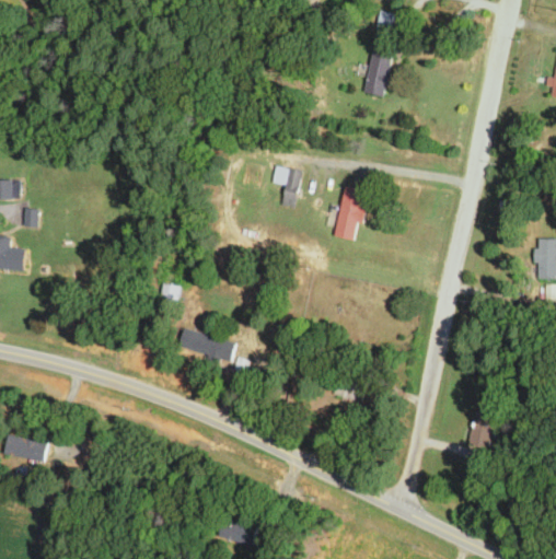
[(396,14),(380,10),(374,33),(391,37),(396,14)]
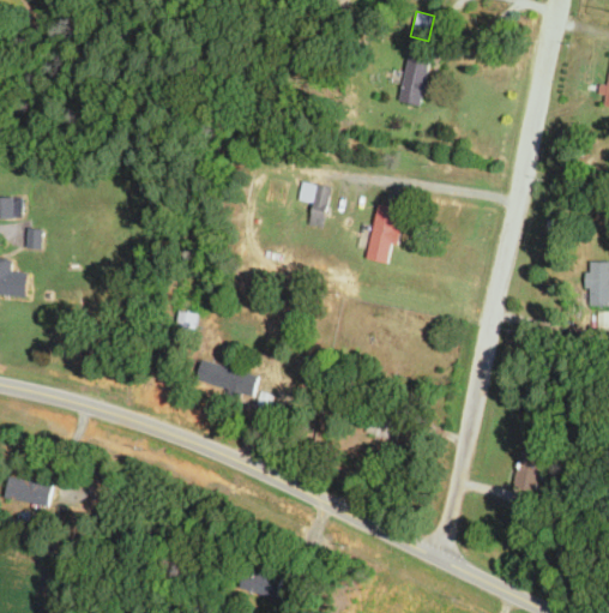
[(421,106),(429,59),(408,54),(398,101),(421,106)]
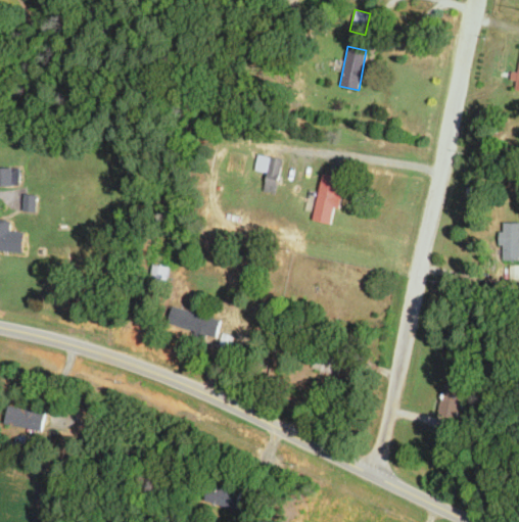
[(261,189),(273,192),(283,159),(271,155),(261,189)]
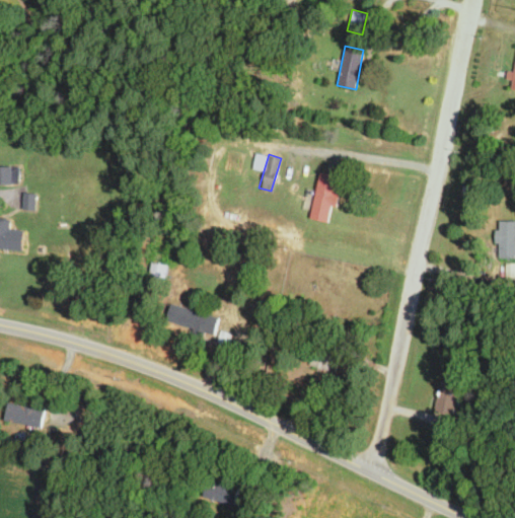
[(0,183),(17,185),(17,166),(0,166),(0,183)]
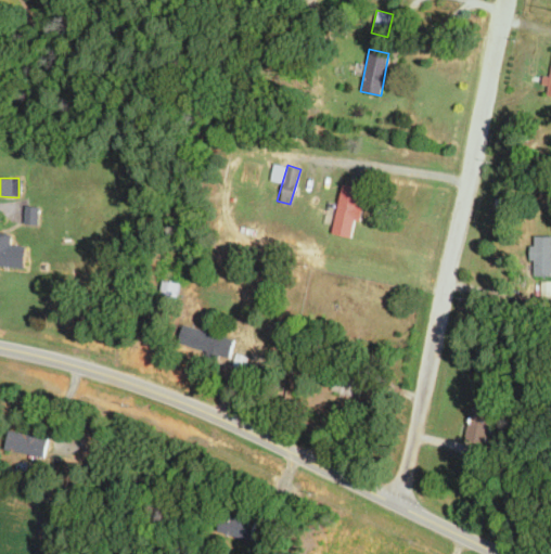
[(331,233),(353,239),(359,206),(358,205),(362,189),(342,184),(331,233)]
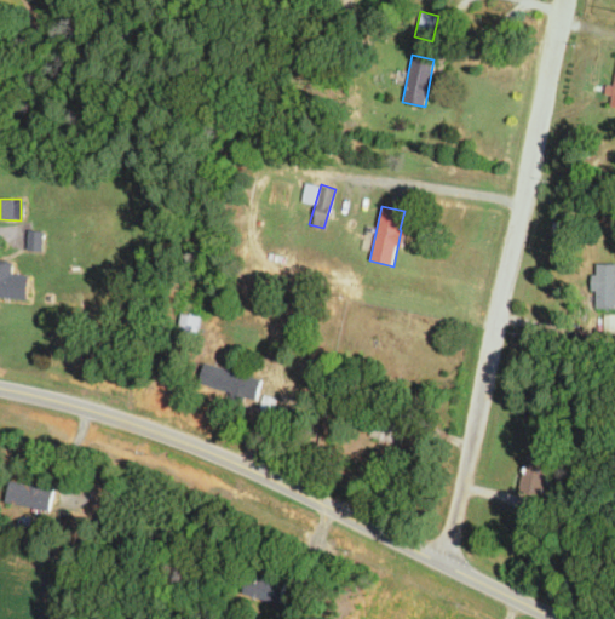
[(0,296),(26,299),(28,275),(11,273),(12,264),(0,263),(0,296)]
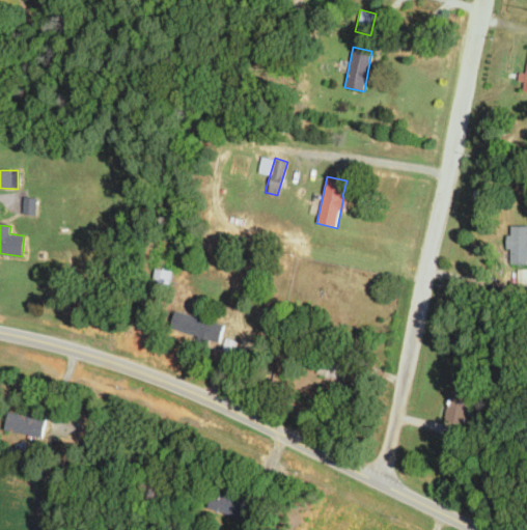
[(526,263),(526,225),(509,225),(509,263),(526,263)]
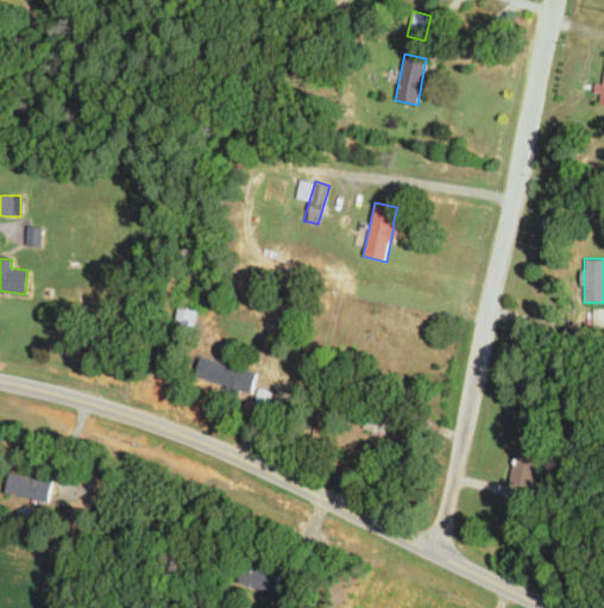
[(192,334),(196,311),(177,307),(172,330),(192,334)]
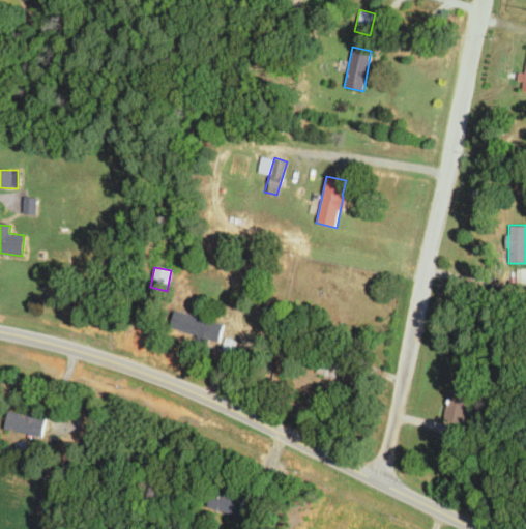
[(223,325),(175,309),(169,327),(215,344),(223,325)]
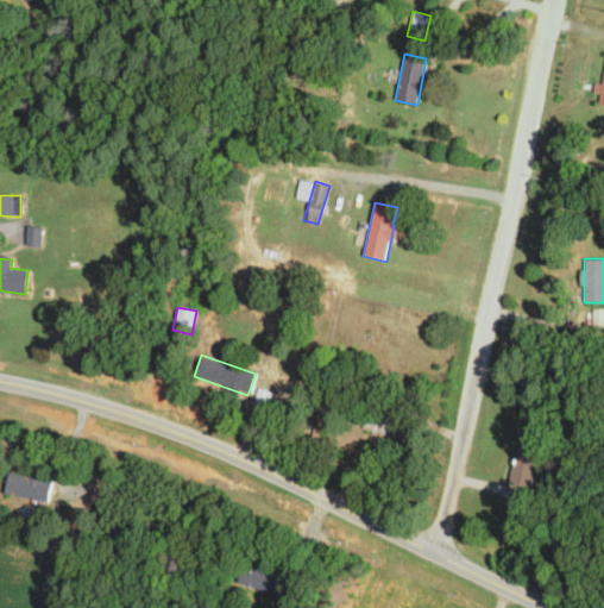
[(397,420),(367,409),(362,427),(391,438),(397,420)]
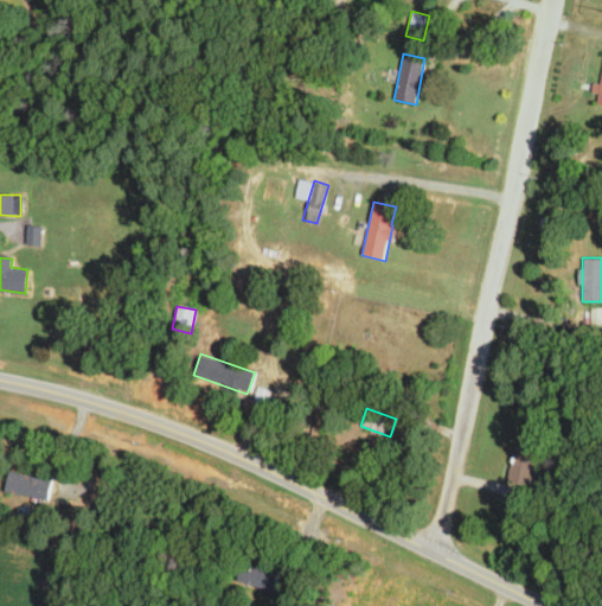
[(527,486),(536,448),(513,445),(506,482),(527,486)]
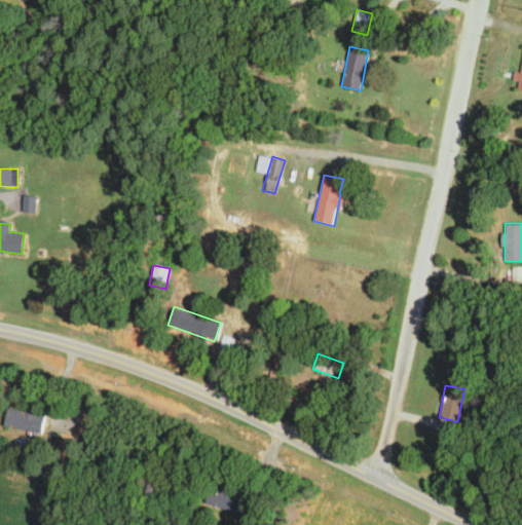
[(44,416),(7,408),(3,426),(40,434),(44,416)]
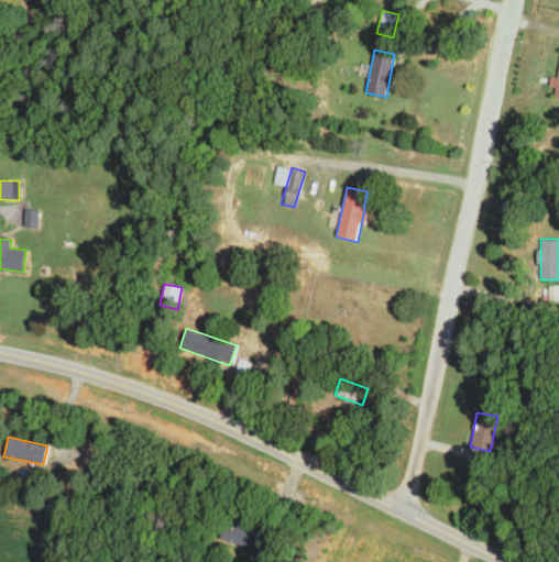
[(259,528),(226,518),(219,539),(253,549),(259,528)]
